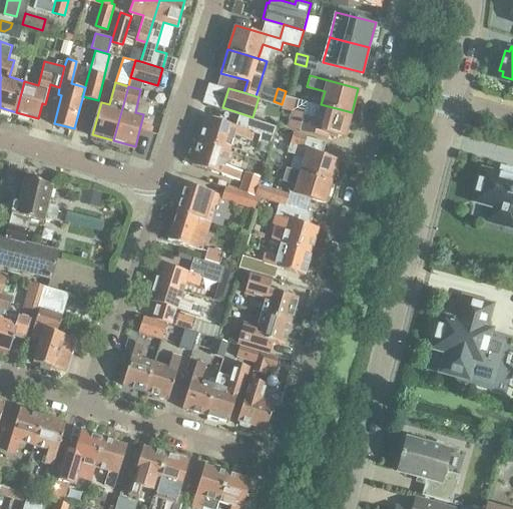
[(328,136),(329,132),(346,136),(352,112),(321,104),(307,100),(300,128),(328,136)]
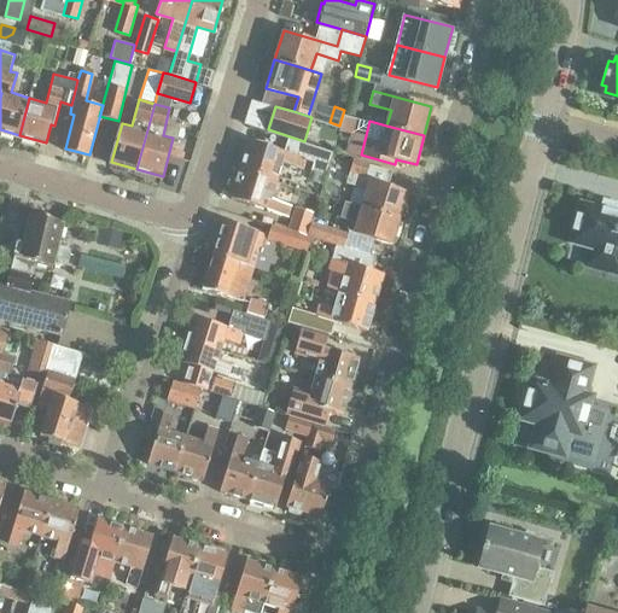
[(249,139),(240,168),(277,179),(283,161),(303,167),(307,157),(314,159),(312,168),(326,173),(332,152),(287,138),(284,150),(249,139)]
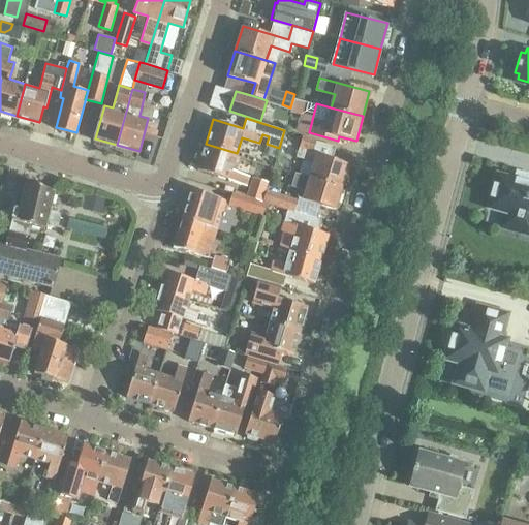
[(314,161),(310,176),(343,186),(350,163),(333,158),(337,145),(304,134),(297,156),(314,161)]
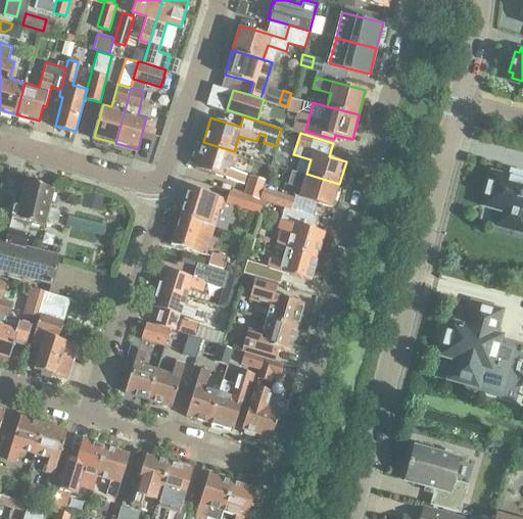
[(234,151),(203,142),(196,167),(244,181),(247,173),(229,168),(234,151)]
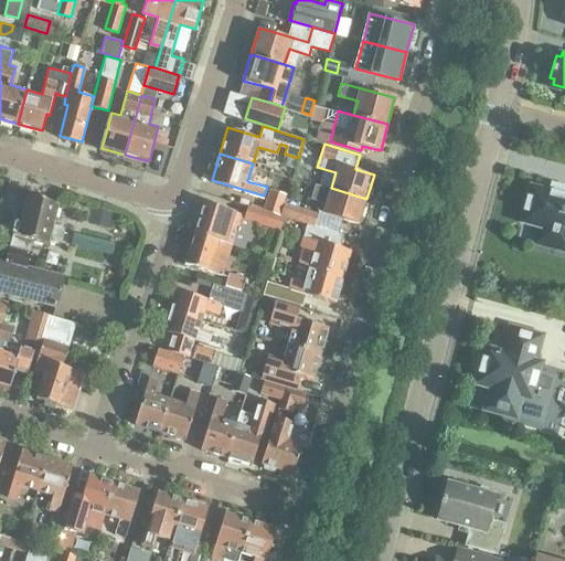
[(324,211),(359,222),(362,213),(365,214),(369,202),(365,201),(366,199),(331,188),(315,182),(310,197),(319,200),(317,208),(319,209),(324,211)]
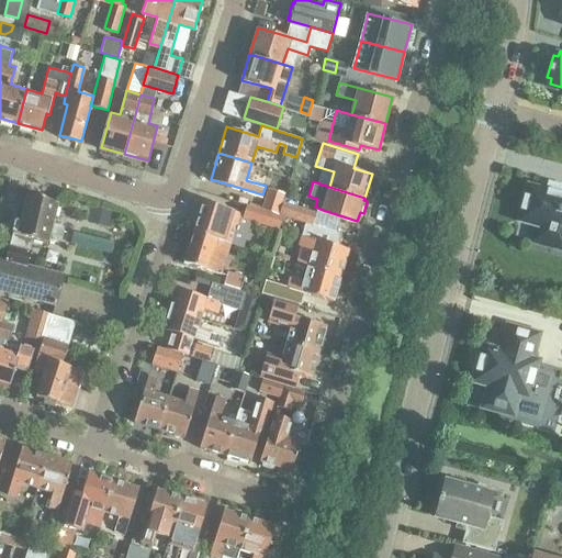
[(561,231),(561,191),(528,182),(526,194),(523,193),(519,207),(521,208),(518,219),(537,224),(534,238),(550,244),(553,229),(561,231)]
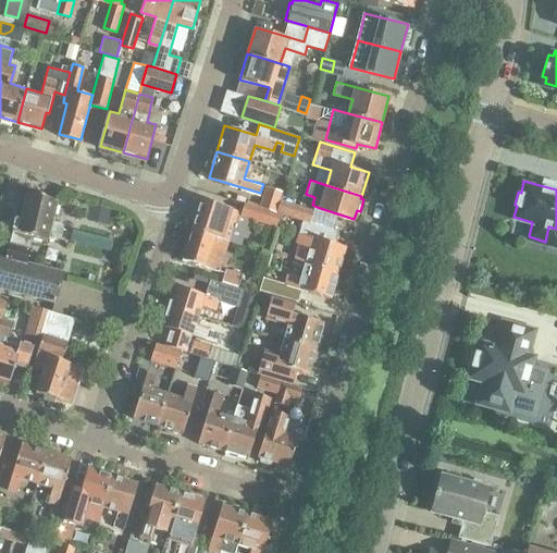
[(265,186),(259,206),(276,211),(282,191),(265,186)]
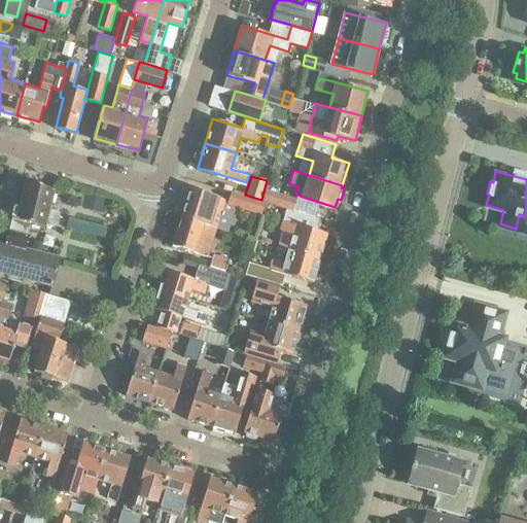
[(12,217),(9,229),(30,234),(32,222),(45,225),(45,222),(54,223),(58,221),(59,214),(57,210),(48,208),(54,188),(25,181),(20,206),(14,205),(12,217)]
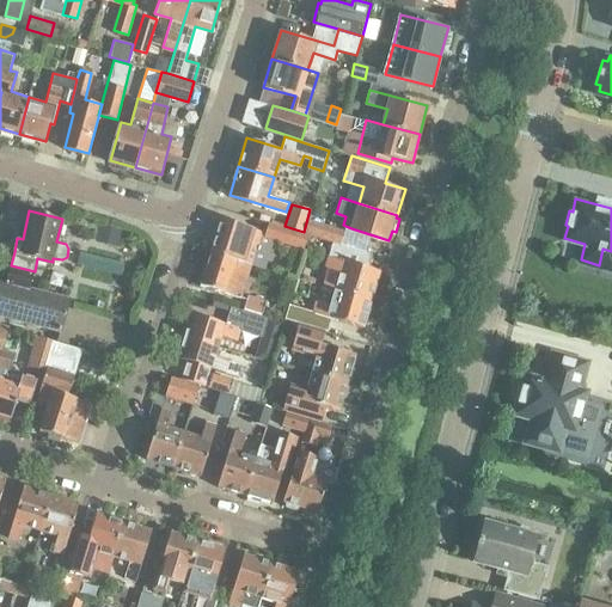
[(221,216),(212,250),(242,259),(252,263),(262,230),(221,216)]
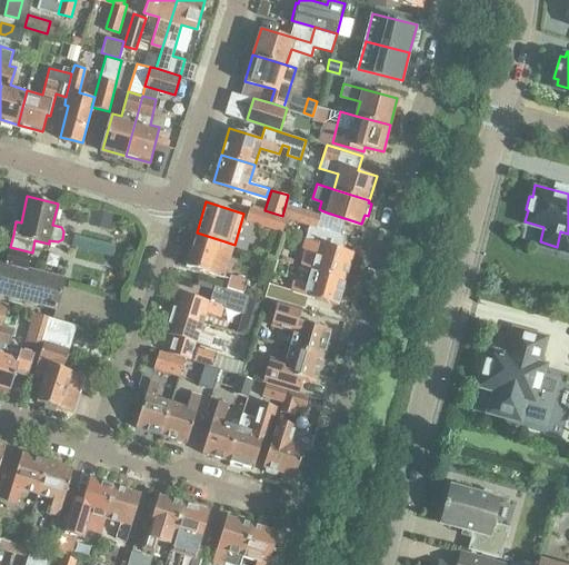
[(302,221),(306,210),(286,205),(282,216),(286,217),(302,221)]
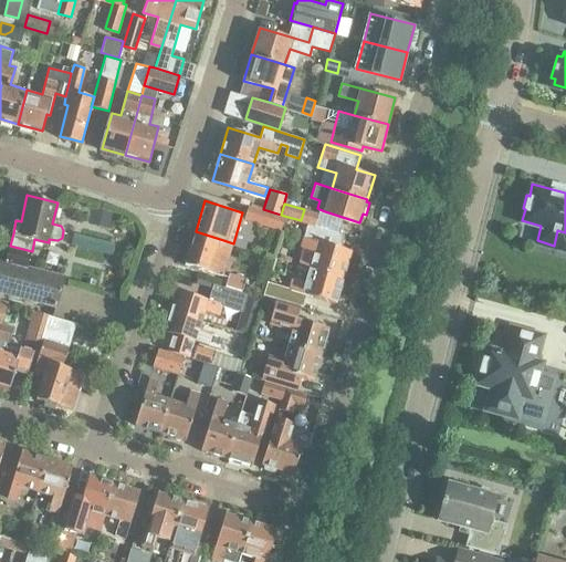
[(244,217),(280,228),(284,216),(281,215),(263,209),(249,205),(244,217)]
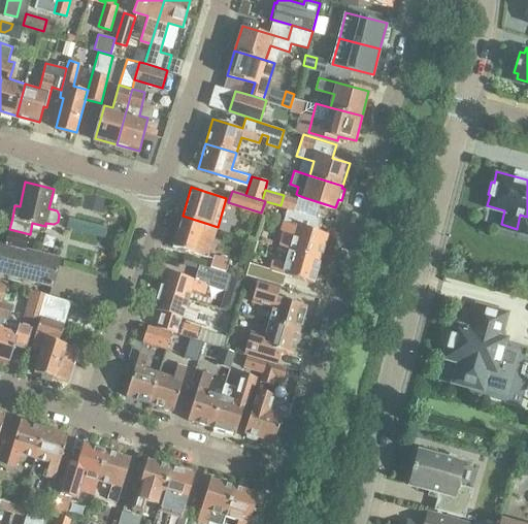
[(101,210),(105,197),(86,192),(83,205),(101,210)]
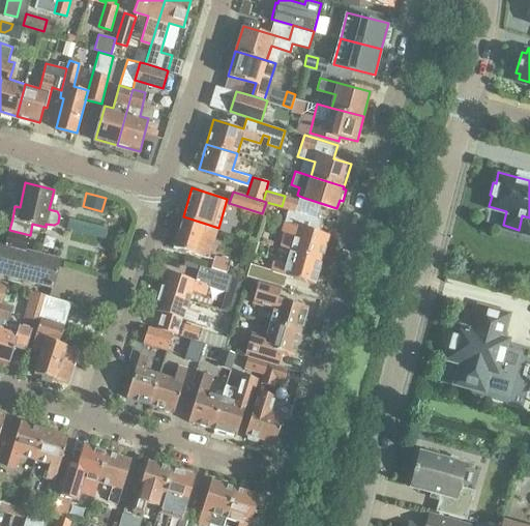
[(289,208),(295,210),(298,200),(285,196),(282,206),(289,208)]
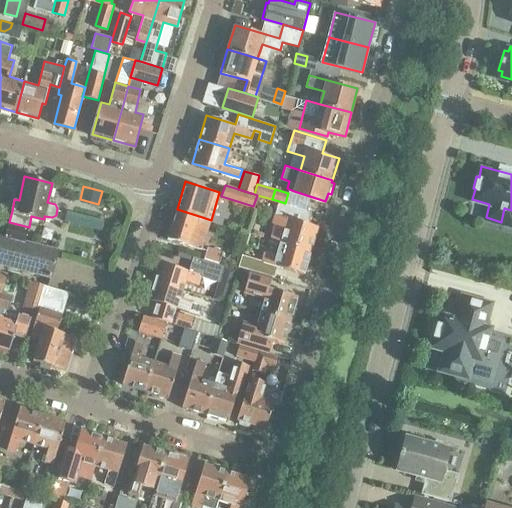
[(272,238),(281,240),(311,249),(318,225),(291,218),(295,206),(285,203),(279,201),(273,222),(276,223),(272,238)]
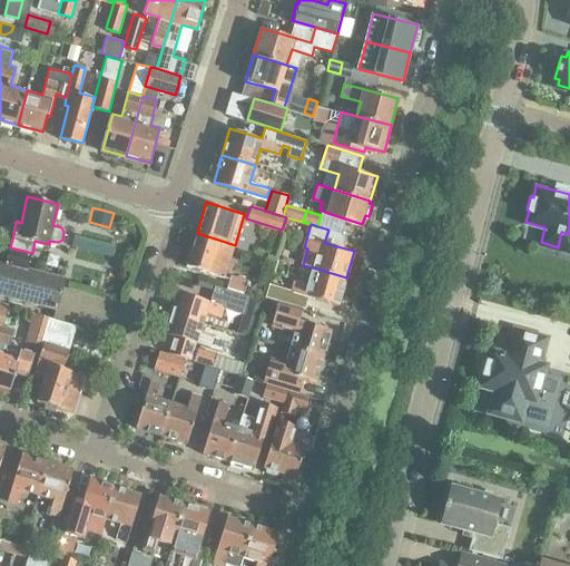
[(225,242),(197,233),(187,264),(225,276),(229,262),(220,260),(225,242)]
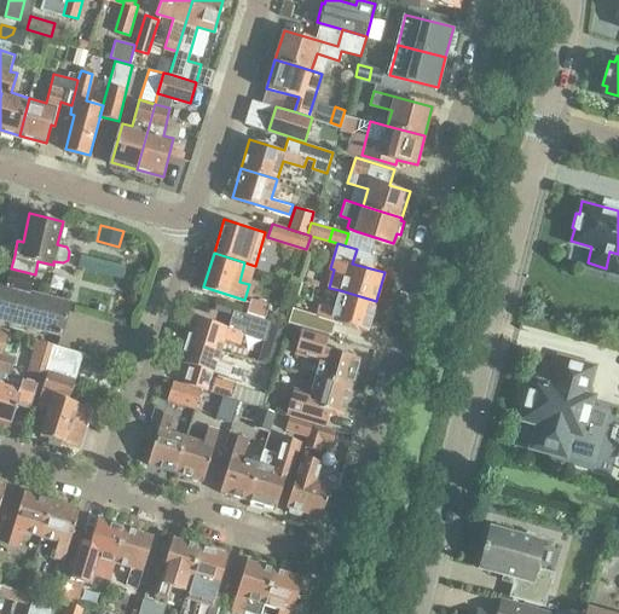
[(35,274),(11,268),(7,284),(0,282),(0,317),(62,334),(70,301),(30,290),(35,274)]
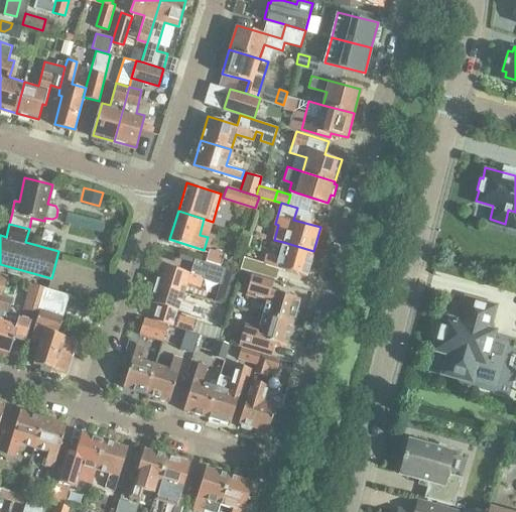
[(313,251),(283,242),(279,257),(266,254),(264,262),(307,275),(313,251)]
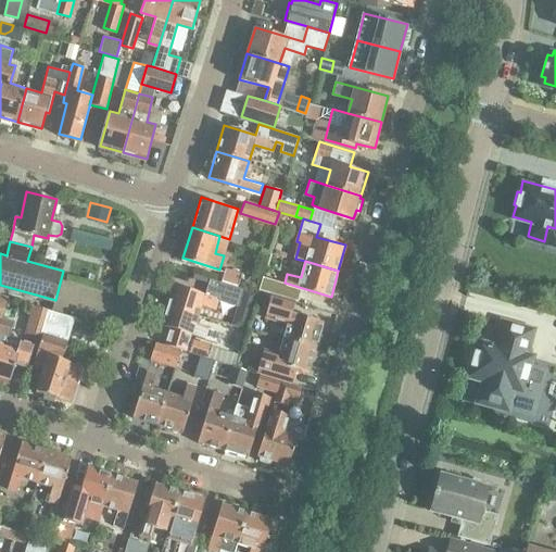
[(224,268),(220,279),(239,285),(242,274),(224,268)]
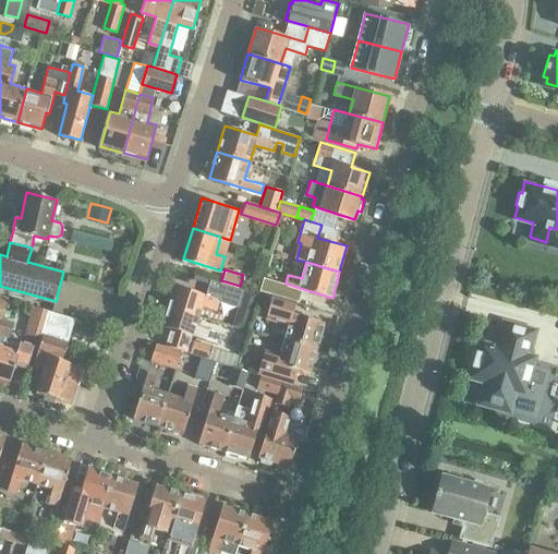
[(174,285),(168,304),(199,314),(202,304),(216,309),(219,299),(253,309),(257,294),(243,290),(244,287),(240,286),(221,280),(210,277),(205,293),(174,285)]
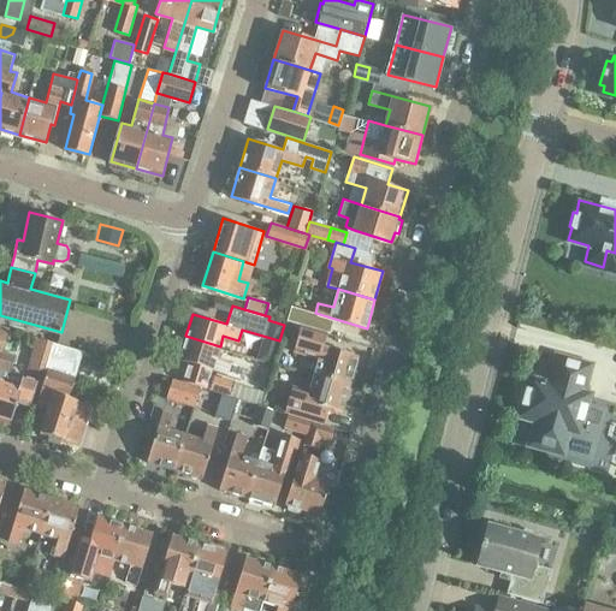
[(359,355),(324,344),(327,332),(301,325),(294,350),(319,357),(314,373),(349,383),(350,383),(359,355)]
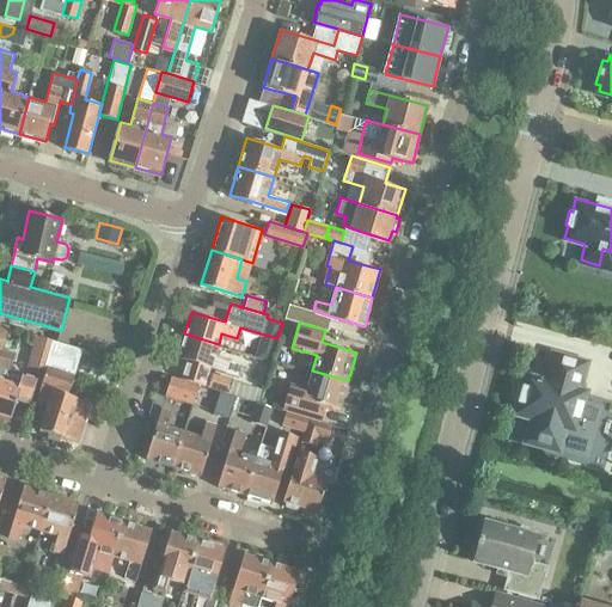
[(219,344),(184,333),(178,356),(187,359),(182,378),(204,385),(210,366),(239,374),(243,362),(215,354),(219,344)]
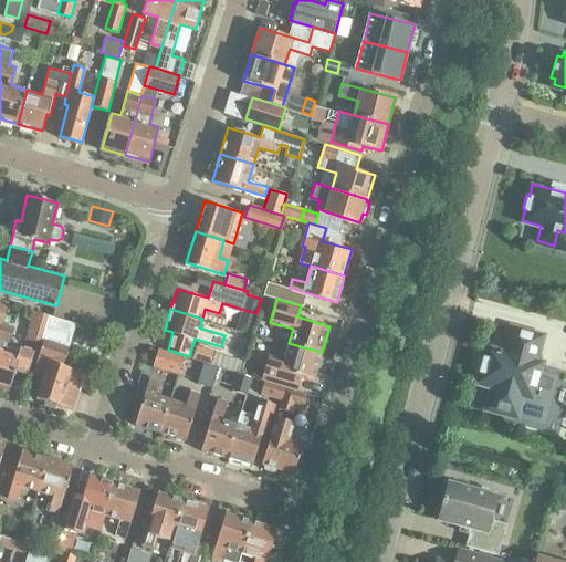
[(43,341),(33,371),(44,373),(37,397),(73,407),(79,388),(66,385),(72,367),(63,365),(70,346),(65,344),(72,323),(48,316),(41,340),(43,341)]
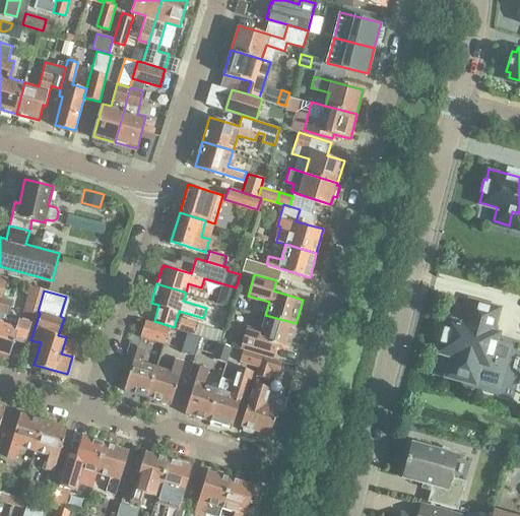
[(2,296),(0,304),(0,353),(7,357),(13,337),(25,341),(31,321),(8,314),(13,299),(2,296)]
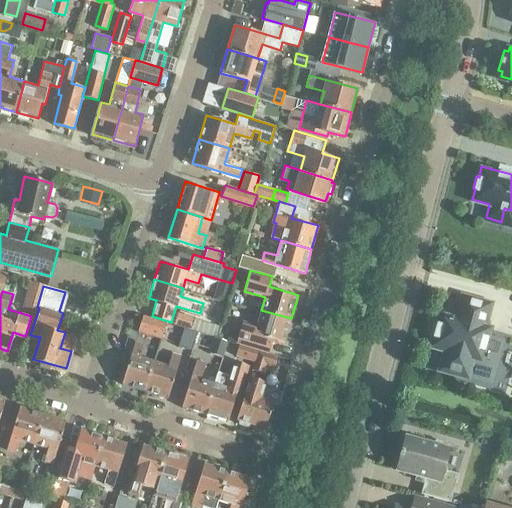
[(492,302),(463,294),(459,308),(458,308),(458,309),(463,310),(461,318),(441,312),(439,319),(435,317),(429,338),(433,339),(432,345),(445,349),(440,368),(469,376),(474,357),(482,359),(482,357),(499,361),(505,339),(489,334),(491,327),(485,325),(492,302)]
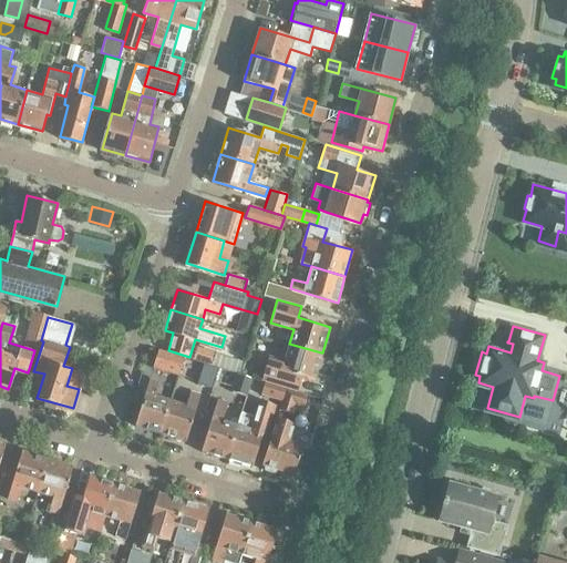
[(29,329),(26,340),(39,345),(42,333),(29,329)]
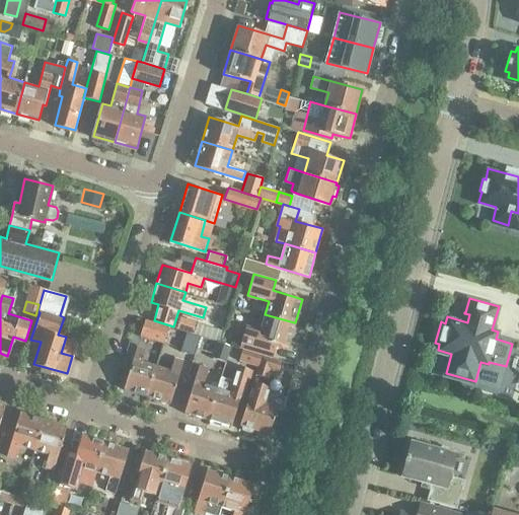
[(100,304),(89,301),(86,309),(98,312),(100,304)]
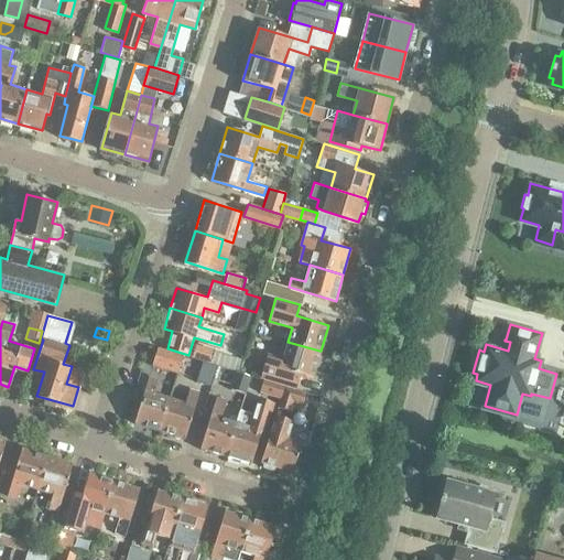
[(320,353),(320,351),(288,342),(283,357),(268,354),(261,377),(264,377),(285,384),(296,387),(301,374),(313,377),(316,365),(318,365),(322,355),(320,353)]
